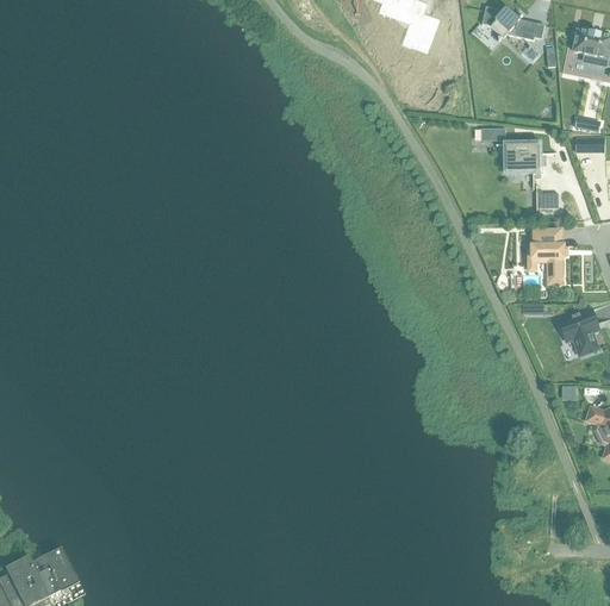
[(378,0),(381,1),(378,12),(379,12),(383,13),(383,14),(385,16),(386,14),(390,16),(390,17),(391,17),(391,16),(394,6),(422,17),(410,47),(428,54),(441,17),(424,11),(428,2),(429,1),(425,0),(378,0)]
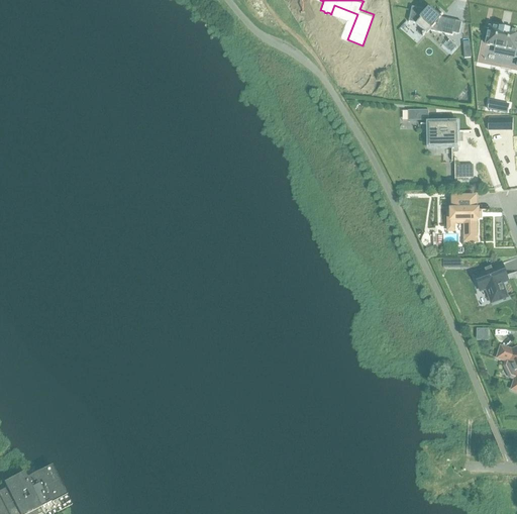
[(435,10),(412,5),(408,19),(418,22),(418,23),(426,30),(428,28),(452,33),(452,30),(455,18),(440,15),(439,15),(434,14),(435,10)]
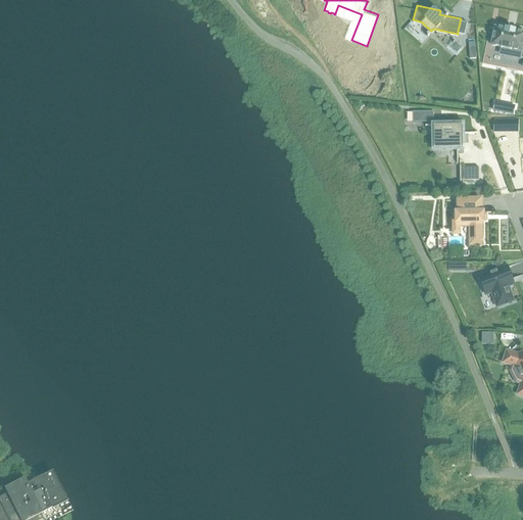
[(495,25),(492,43),(503,45),(502,46),(503,46),(511,48),(510,54),(520,57),(521,56),(522,56),(522,47),(522,48),(522,45),(522,31),(516,30),(516,28),(515,28),(514,28),(509,27),(508,27),(507,26),(506,27),(495,25)]
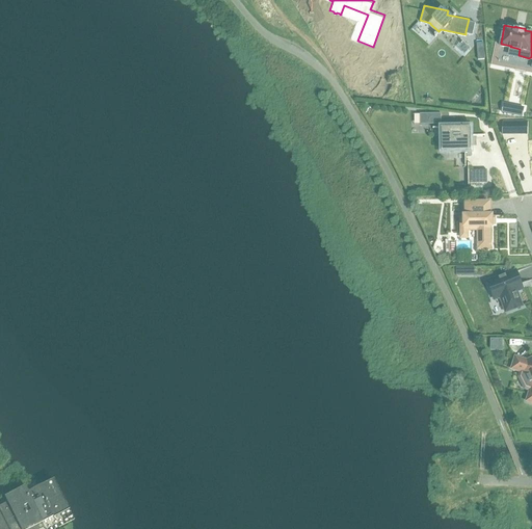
[(460,36),(459,37),(461,40),(460,41),(460,42),(457,45),(464,51),(469,46),(471,47),(472,47),(460,36)]
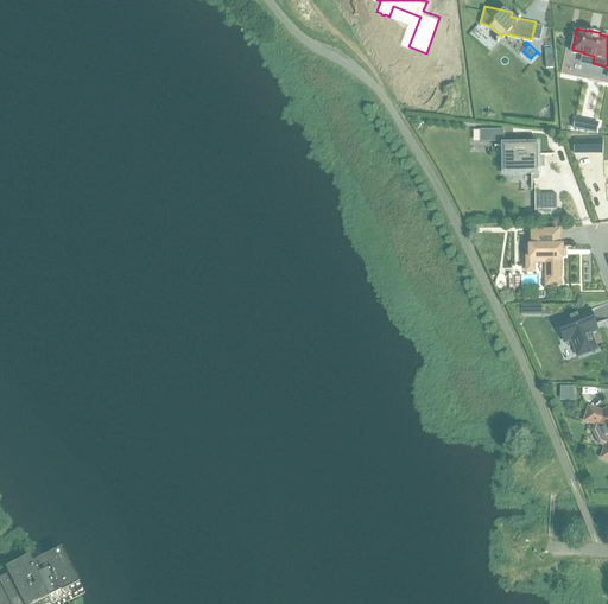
[(504,127),(480,128),(480,139),(488,139),(504,139),(504,127)]
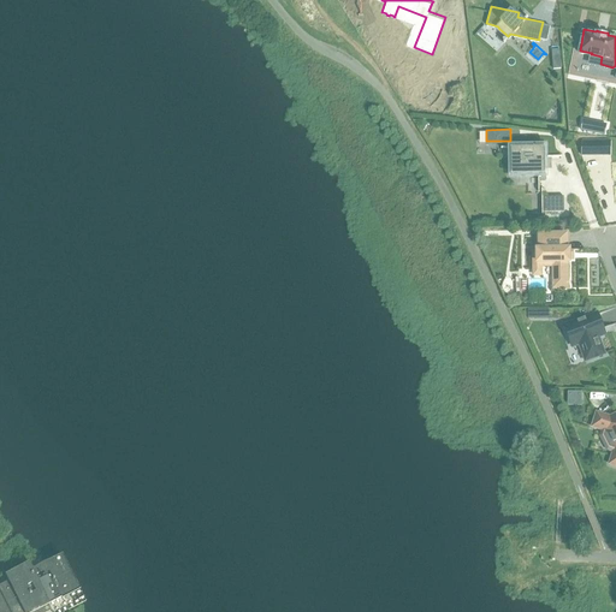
[(501,146),(510,146),(510,148),(511,160),(521,160),(521,172),(539,171),(544,171),(543,142),(532,142),(532,144),(501,144),(501,146)]
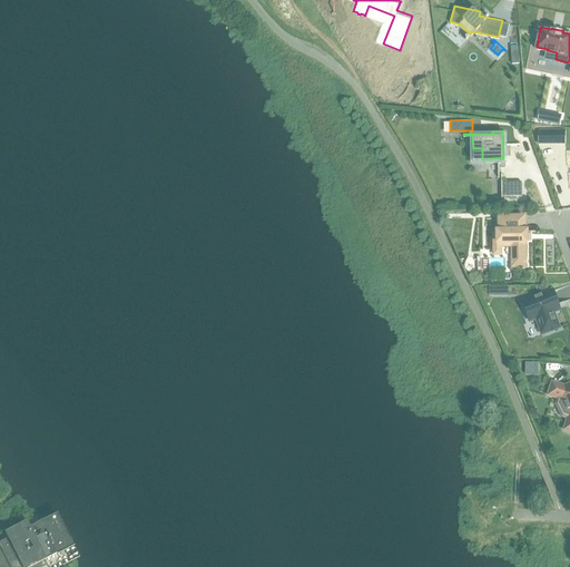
[(502,179),(502,194),(522,194),(522,179),(502,179)]
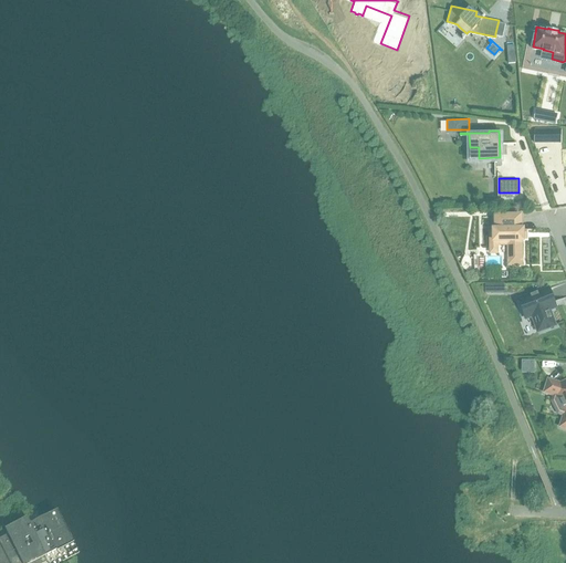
[(509,239),(509,262),(522,262),(521,239),(523,239),(523,227),(521,227),(521,214),(495,214),(495,228),(493,228),(493,239),(509,239)]
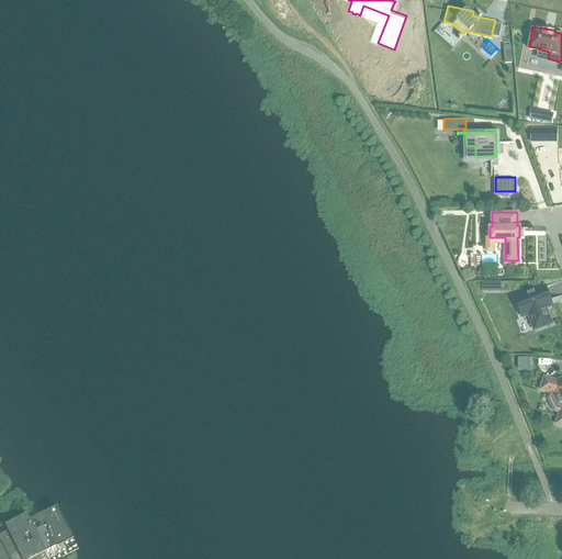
[(505,289),(505,279),(486,279),(486,290),(505,289)]
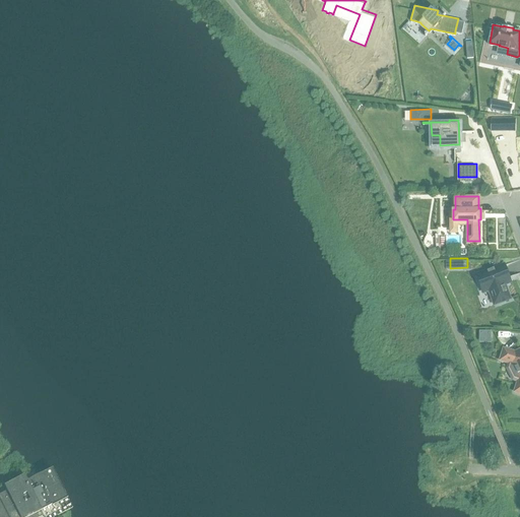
[(476,272),(479,282),(485,280),(490,289),(490,288),(492,287),(497,302),(503,300),(505,299),(510,297),(505,282),(508,281),(506,276),(509,275),(504,262),(476,272)]
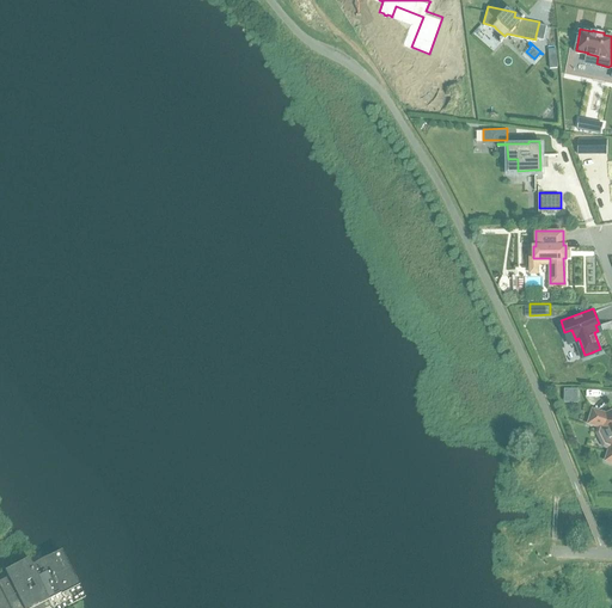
[(582,399),(582,385),(568,385),(568,399),(582,399)]
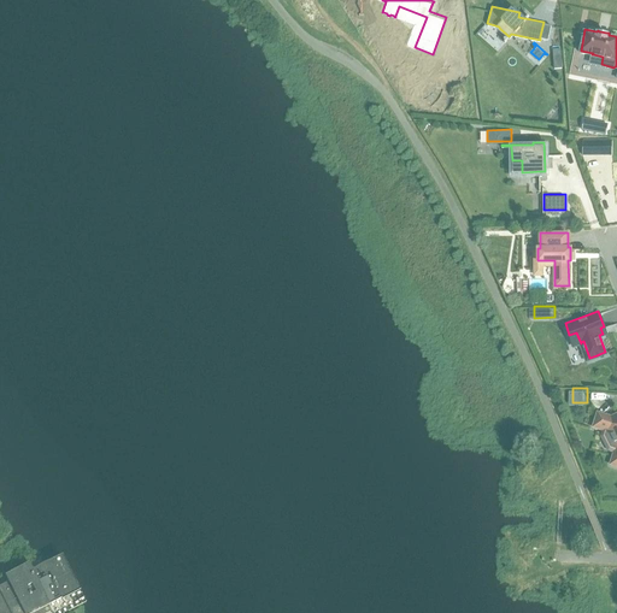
[(604,428),(607,426),(616,444),(616,447),(615,449),(611,459),(613,463),(616,464),(616,412),(609,417),(607,414),(598,411),(594,422),(597,425),(604,428)]
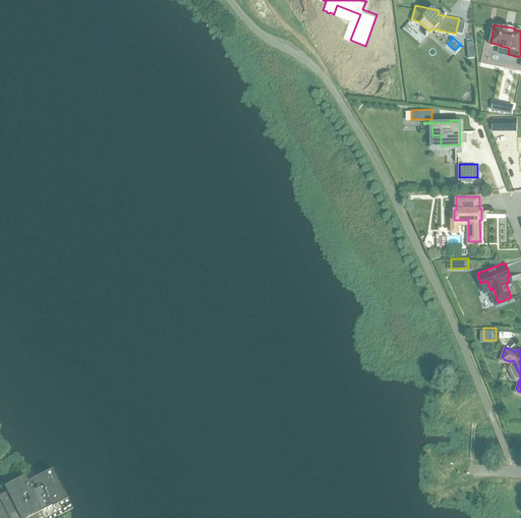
[(52,466),(34,475),(16,484),(0,493),(0,517),(20,517),(27,515),(29,517),(30,517),(37,515),(35,511),(54,502),(66,496),(52,466)]
